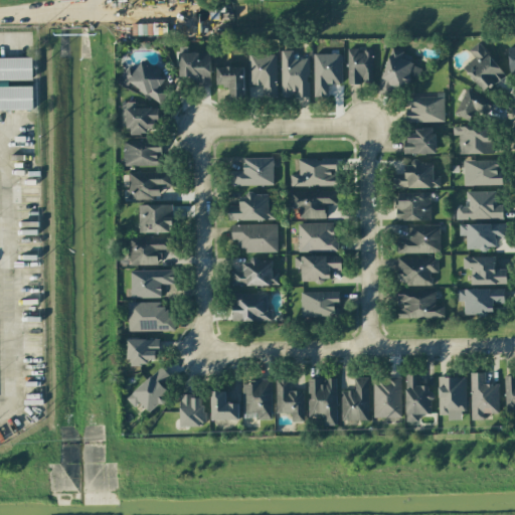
[(484,93),(505,73),(477,42),(468,50),(474,57),(462,67),(484,93)]
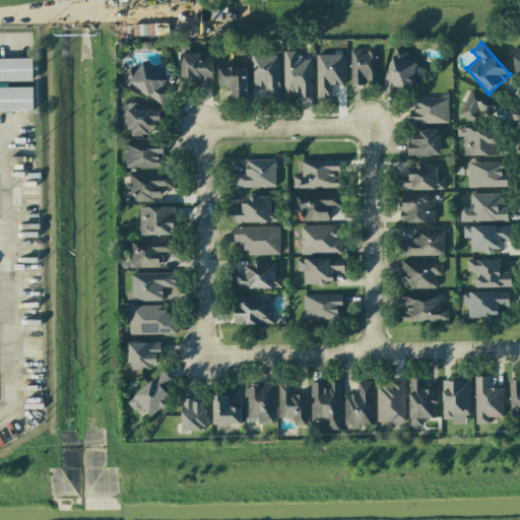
[(377,51),(362,51),(362,49),(351,49),(350,84),(376,85),(377,51)]
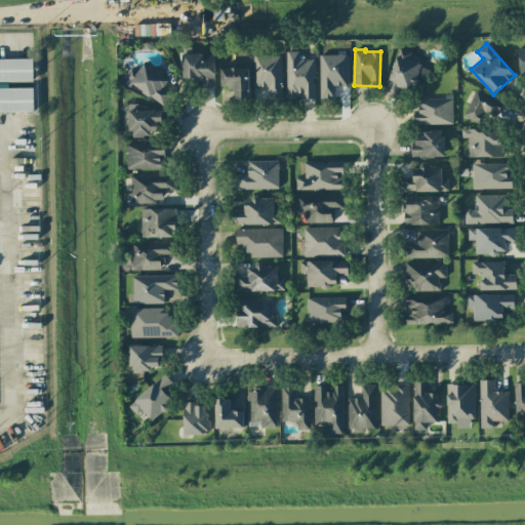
[(420,64),(408,61),(410,52),(398,49),(387,90),(411,97),(420,64)]
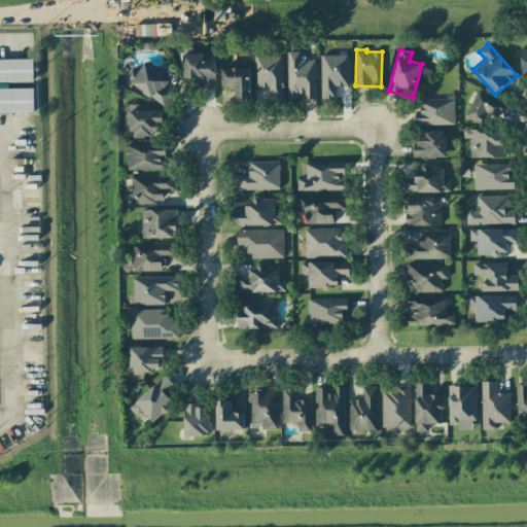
[(316,60),(300,60),(300,51),(287,51),(288,99),(316,99),(316,60)]
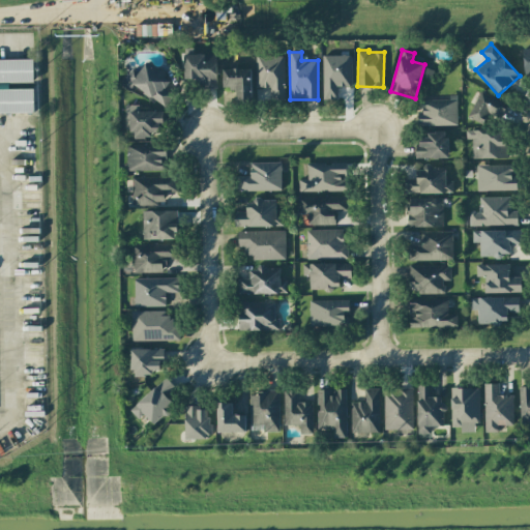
[(184,54),(184,81),(205,81),(205,88),(216,88),(216,54),(184,54)]
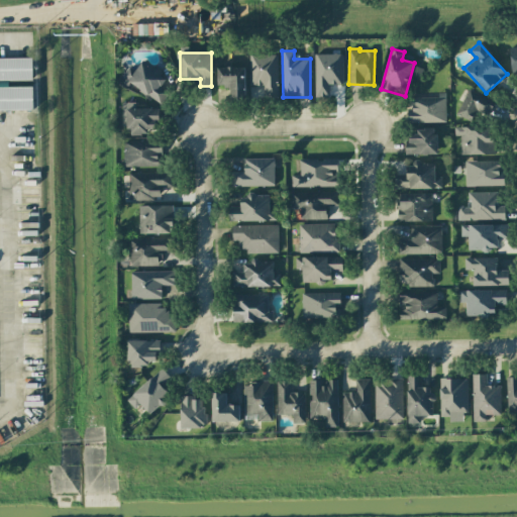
[(277,55),(249,56),(249,86),(264,86),(264,97),(278,97),(277,55)]
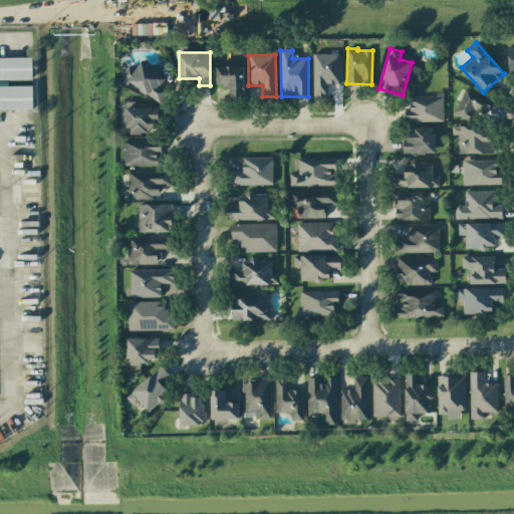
[(313,54),(313,96),(328,96),(328,84),(340,85),(341,54),(313,54)]
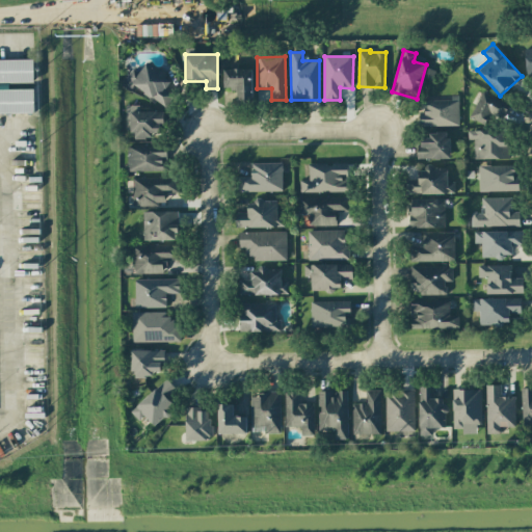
[(0,59),(0,82),(33,82),(33,59),(0,59)]
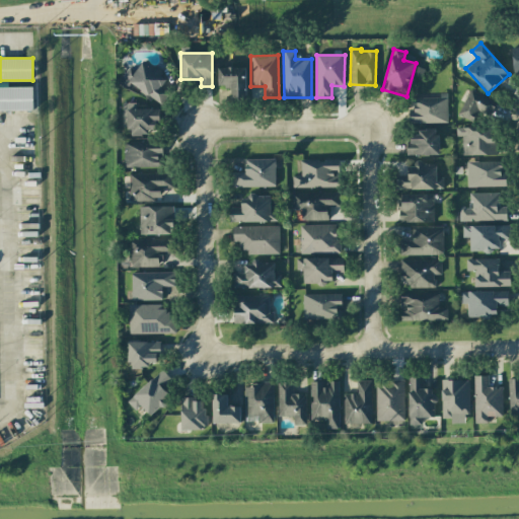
[(137,71),(130,67),(122,83),(164,103),(169,92),(161,88),(165,79),(159,76),(162,70),(142,61),(137,71)]
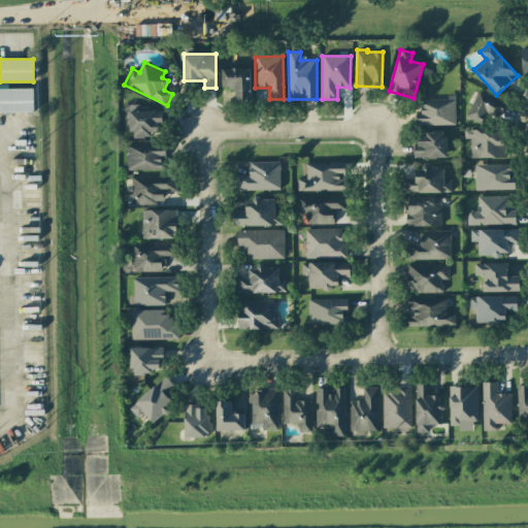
[(222,69),(223,89),(235,89),(235,102),(251,102),(250,68),(222,69)]
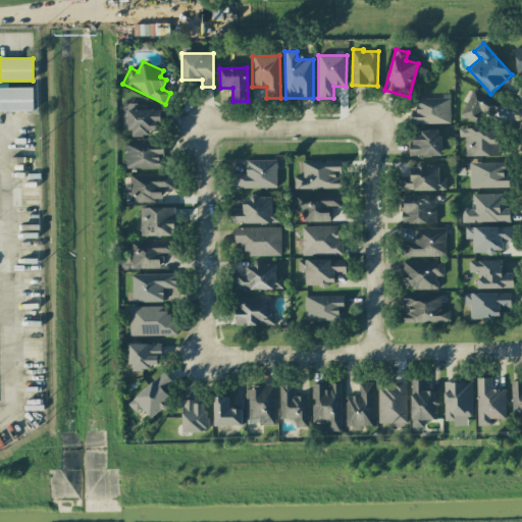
[(0,111),(34,111),(33,88),(0,88),(0,111)]
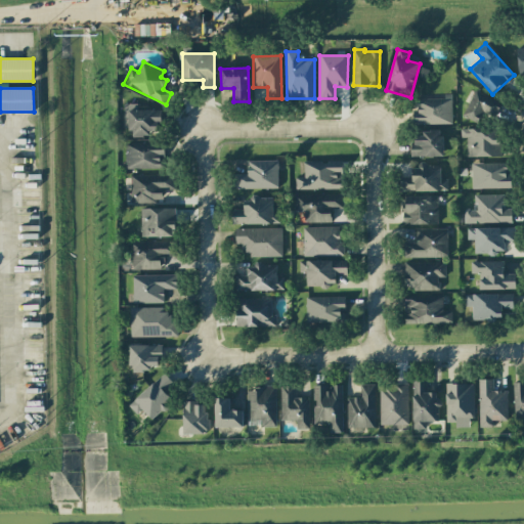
[(504,102),(473,91),(464,117),(479,123),(483,113),(498,119),(504,102)]
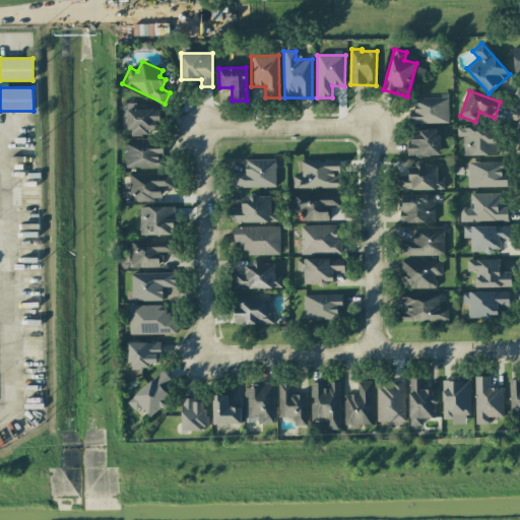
[(410,124),(449,123),(448,96),(410,98),(410,124)]
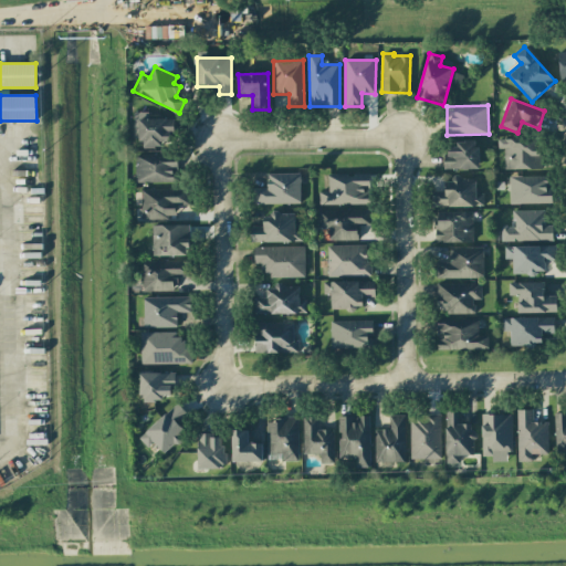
[(148,118),(148,113),(135,112),(135,147),(163,148),(163,142),(173,142),(173,119),(148,118)]
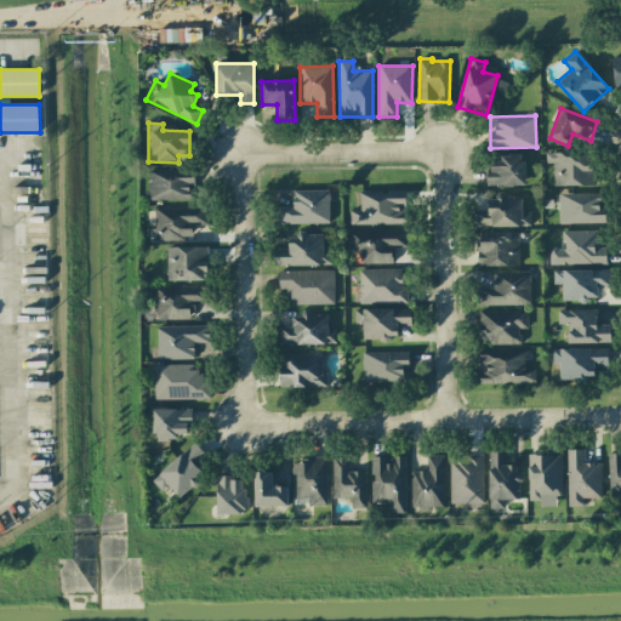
[(593,186),(593,152),(546,153),(546,164),(553,164),(553,186),(593,186)]
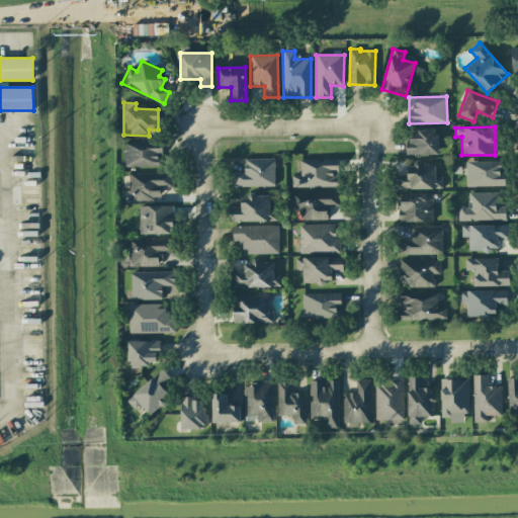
[(438,132),(407,131),(407,155),(437,156),(438,132)]
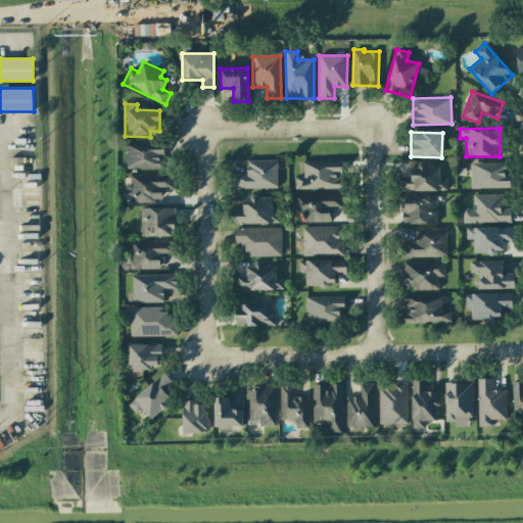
[(126,170),(163,170),(163,143),(125,143),(126,170)]
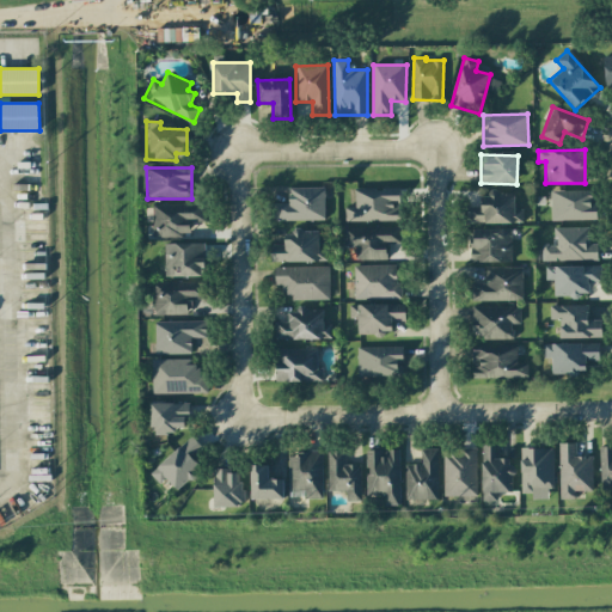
[(288,188),(288,203),(274,204),(274,221),(325,220),(324,188),(288,188)]
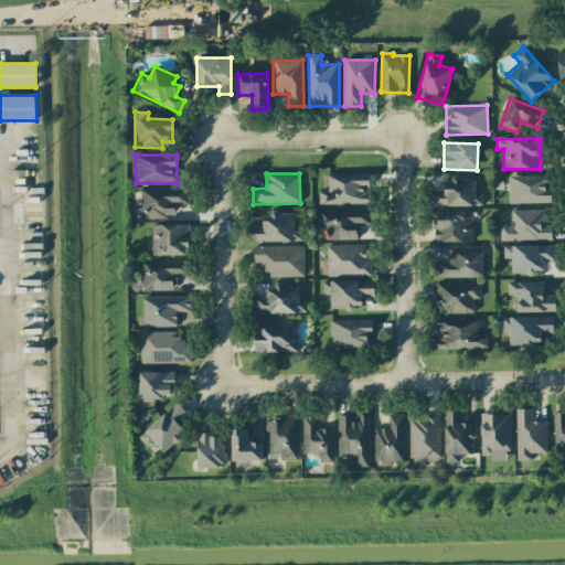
[(369,203),(369,173),(327,174),(327,192),(318,192),(319,204),(369,203)]
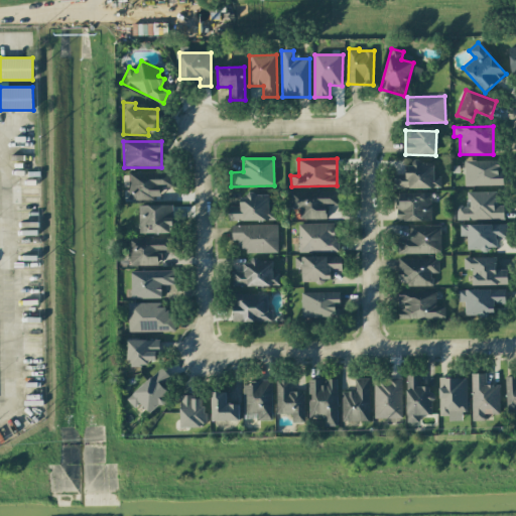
[(440,187),(440,176),(434,176),(434,162),(405,163),(405,174),(395,174),(395,188),(440,187)]
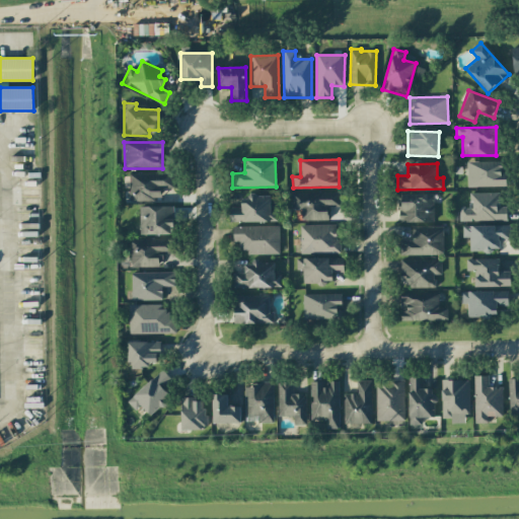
[(173,188),(173,173),(129,174),(130,201),(161,201),(161,188),(173,188)]
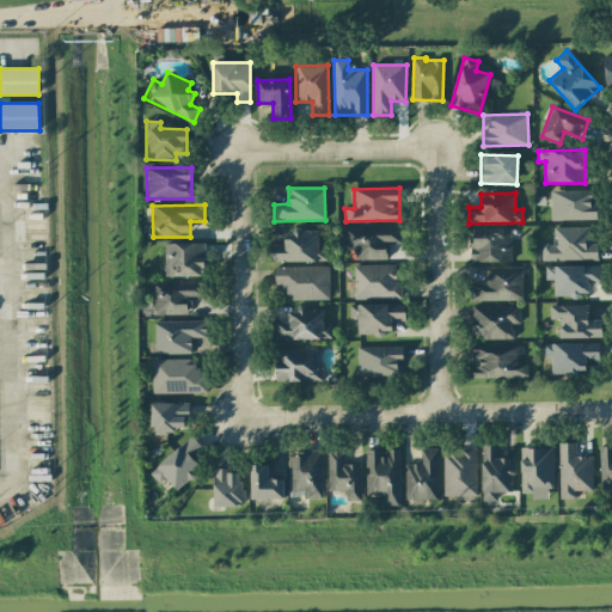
[(343,228),(344,248),(355,246),(355,261),(387,259),(386,244),(401,244),(401,227),(343,228)]
